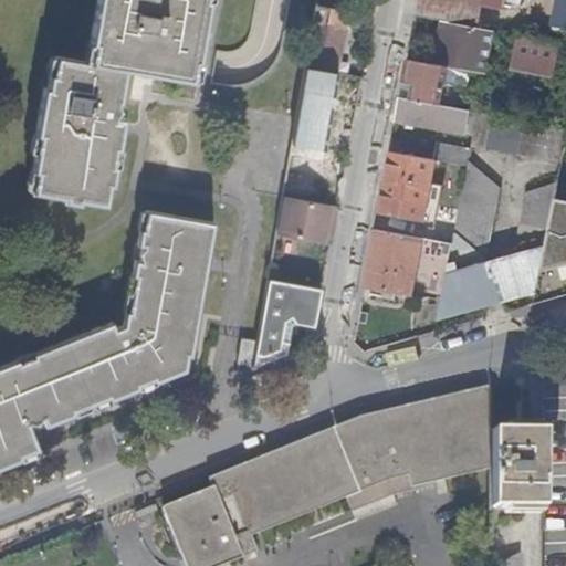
[(202,1),(202,0),(95,0),(87,43),(92,44),(87,64),(82,63),(53,59),(50,79),(46,77),(43,90),(41,90),(33,136),(37,136),(33,155),(31,171),(33,173),(30,192),(61,198),(61,201),(75,203),(76,200),(102,203),(105,184),(108,185),(112,168),(108,167),(112,149),(115,149),(117,135),(87,129),(91,114),(111,118),(114,109),(114,101),(116,101),(122,70),(138,73),(143,49),(157,51),(153,75),(189,81),(192,62),(196,62),(207,1),(202,1)]
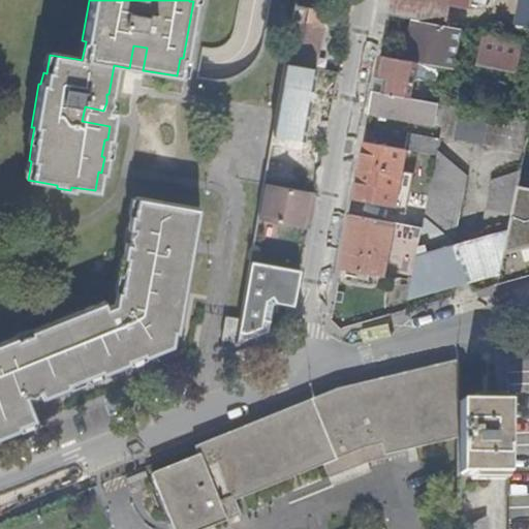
[(393,0),(390,16),(446,26),(450,6),(469,8),(470,0),(393,0)]
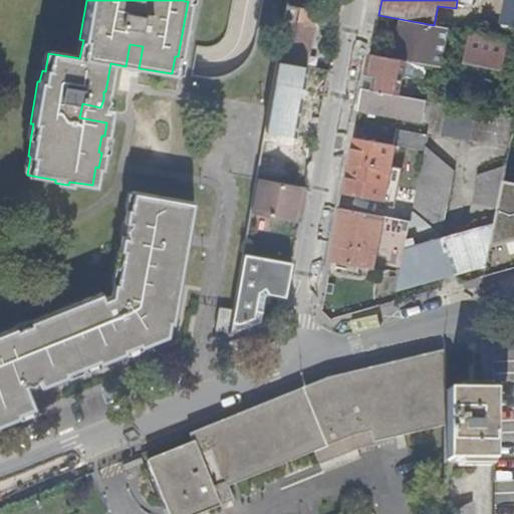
[(513,0),(505,0),(501,20),(513,22),(513,0)]
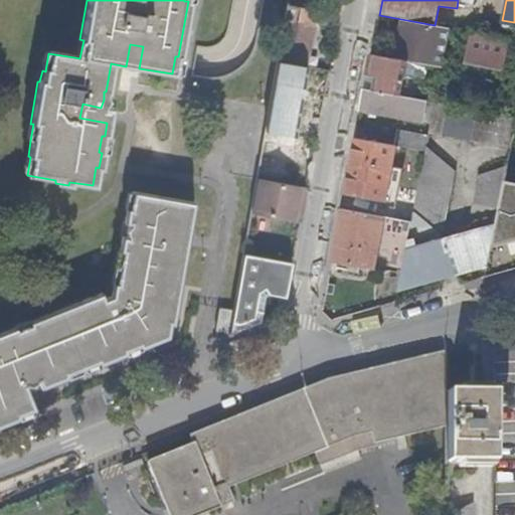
[(287,5),(277,60),(304,65),(316,10),(287,5)]
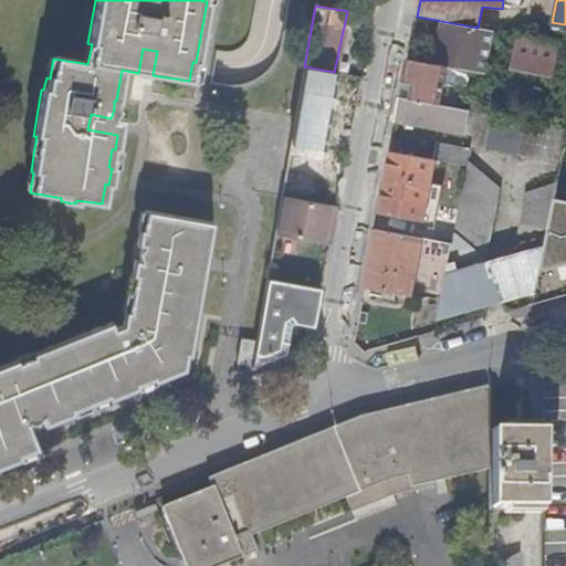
[(409,59),(461,69),(469,71),(486,74),(495,30),(478,28),(417,17),(409,59)]
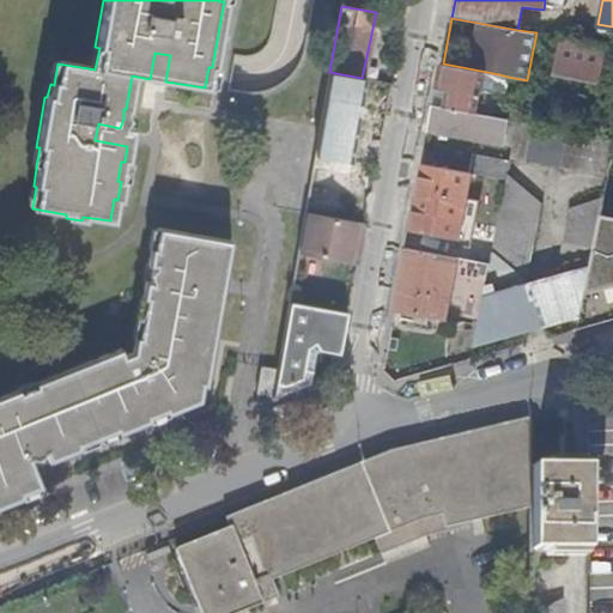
[(590,37),(612,41),(612,26),(598,24),(593,23),(590,37)]
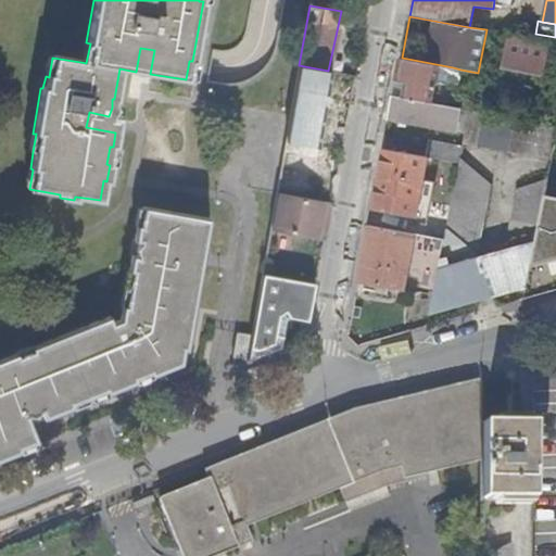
[(550,41),(509,34),(504,66),(544,74),(550,41)]
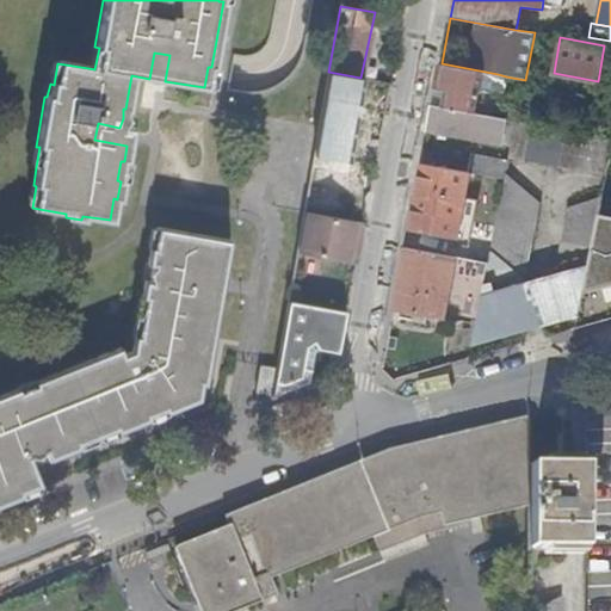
[(99,48),(94,47),(92,47),(88,68),(94,69),(99,48)]
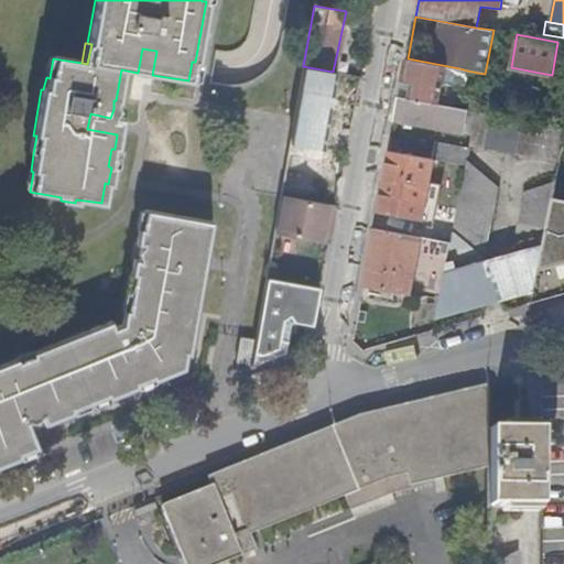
[(142,49),(138,73),(152,75),(156,51),(142,49)]
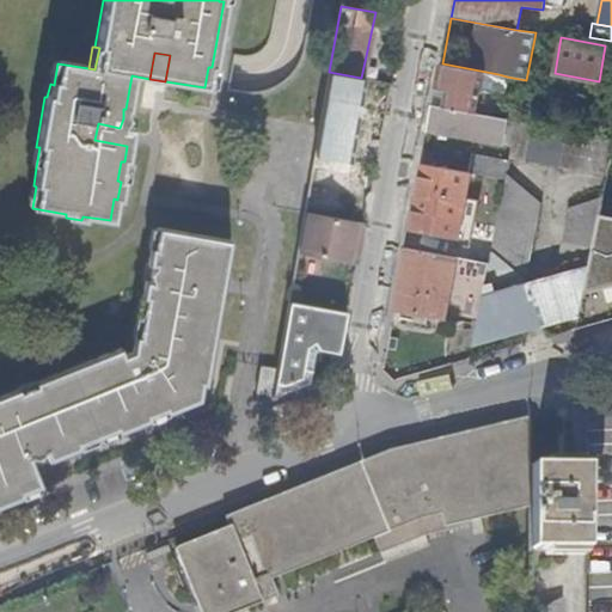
[(54,85),(57,63),(49,62),(46,83),(50,84),(54,85)]
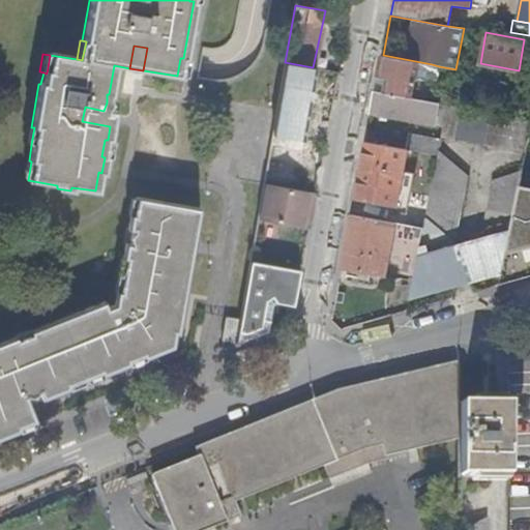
[(389,78),(386,92),(413,97),(432,101),(435,87),(416,84),(417,78),(436,81),(439,66),(432,64),(383,55),(379,77),(389,78)]
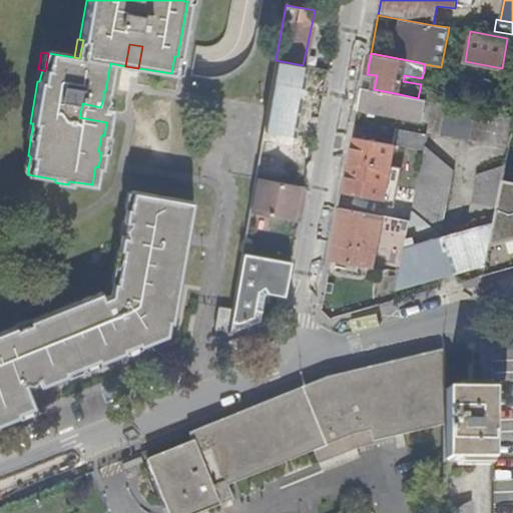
[(180,57),(177,56),(174,56),(171,73),(177,74),(180,57)]
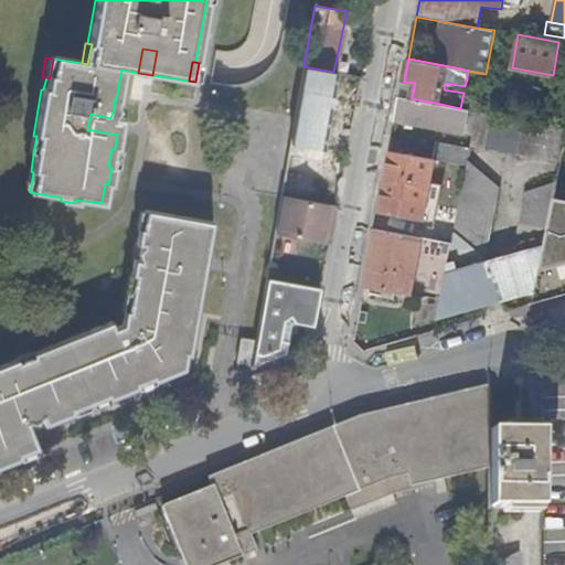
[(305,73),(332,77),(333,72),(304,66),(300,84),(302,84),(305,73)]
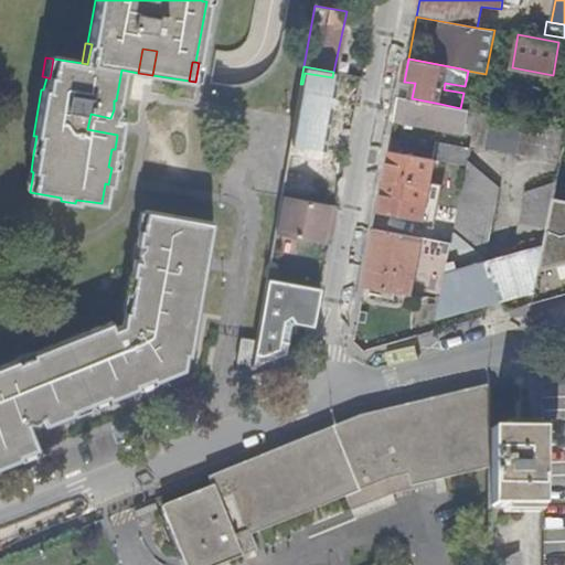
[(305,127),(324,131),(334,78),(332,77),(305,73),(302,84),(312,86),(311,93),(309,102),(305,127)]
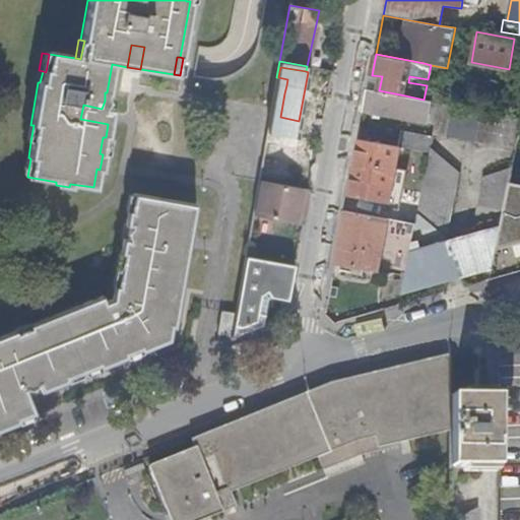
[(382,76),(372,75),(370,88),(379,90),(382,76)]
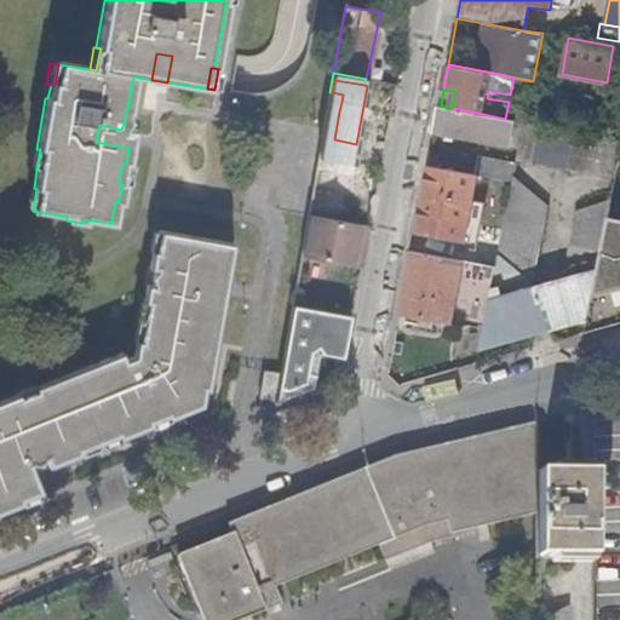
[(458,136),(510,145),(520,148),(524,122),(505,119),(483,114),(452,108),(441,105),(436,131),(447,133),(458,136)]
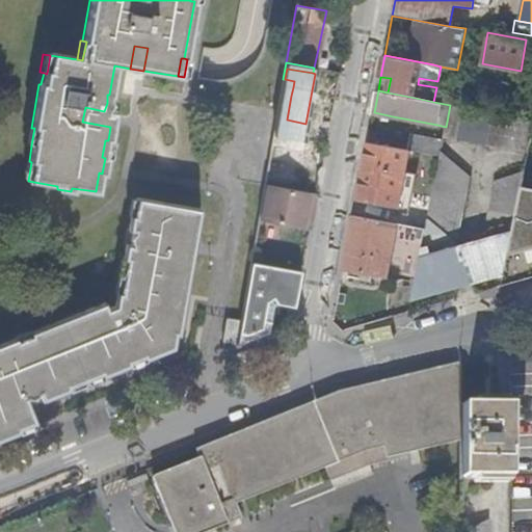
[(281,94),(276,118),(287,120),(291,96),(281,94)]
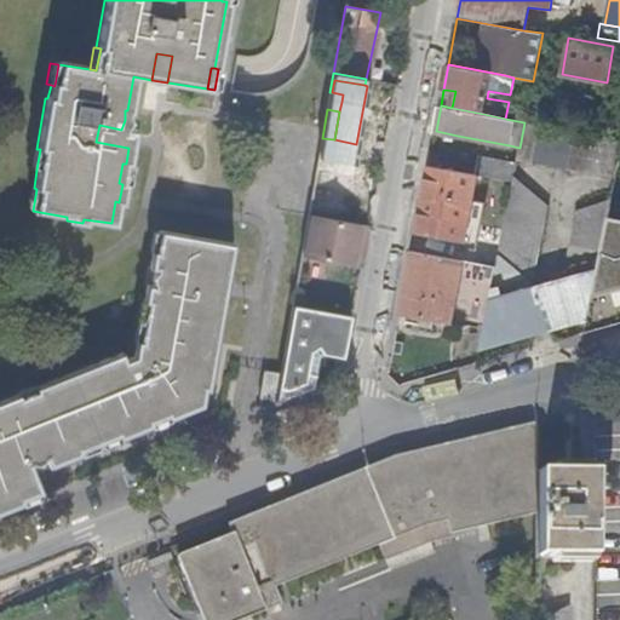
[(517,158),(616,176),(619,155),(619,138),(612,138),(572,131),(524,122),(520,148),(517,158)]
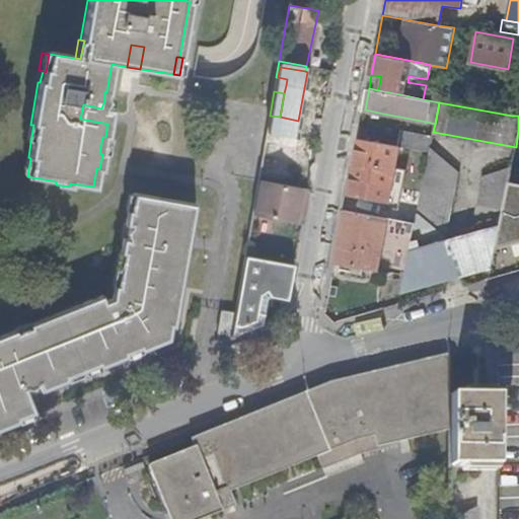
[(80,119),(107,124),(109,115),(109,110),(101,108),(83,104),(80,119)]
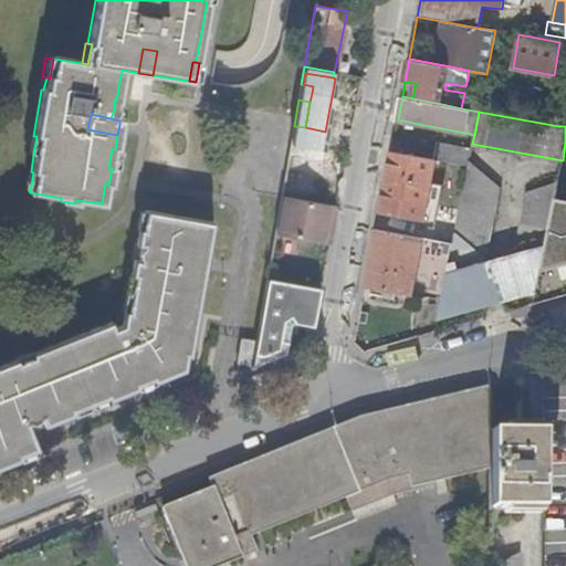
[(294,126),(291,146),(322,152),(325,132),(305,127),(294,126)]
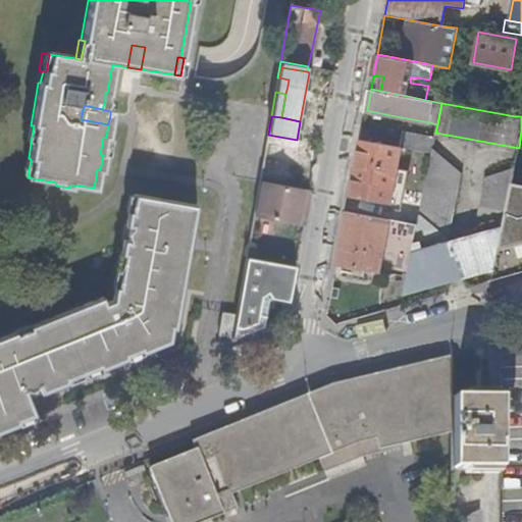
[(34,125),(31,125),(27,124),(23,142),(31,143),(34,125)]
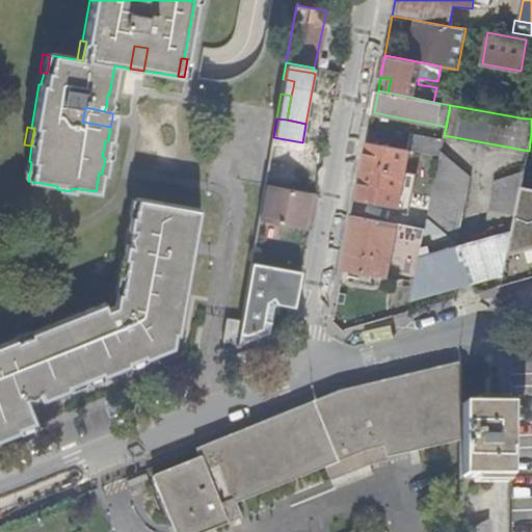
[(413,135),(409,151),(440,156),(442,151),(443,140),(413,135)]
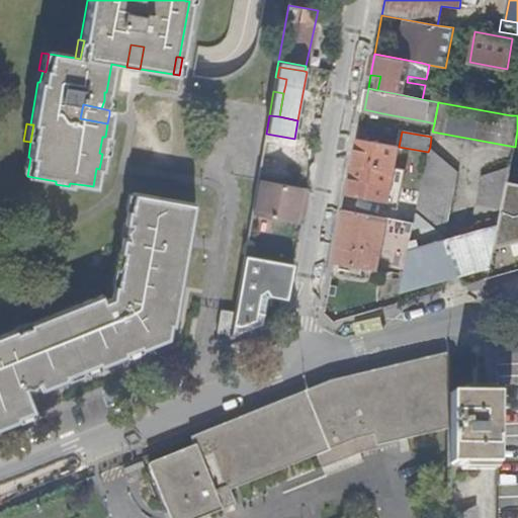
[(99,153),(102,154),(105,154),(108,138),(105,137),(102,137),(99,153)]
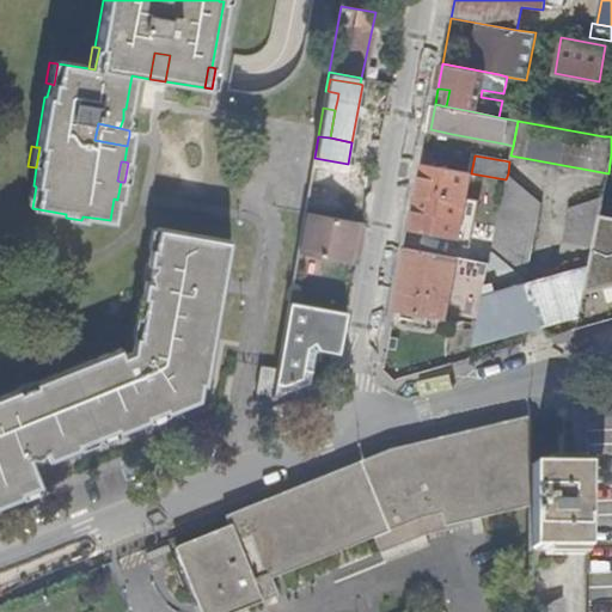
[(458,238),(471,173),(423,164),(411,230),(458,238)]
